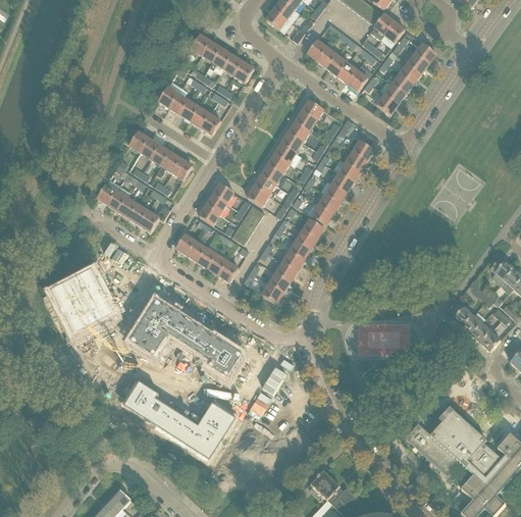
[(278,0),(273,7),(287,17),(292,21),(299,11),(294,7),(284,0),(278,0)]
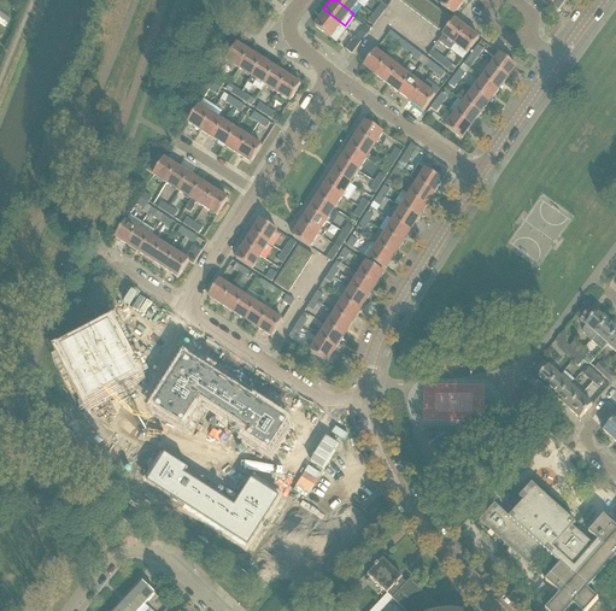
[(420,0),(415,7),(421,12),(429,0),(420,0)]
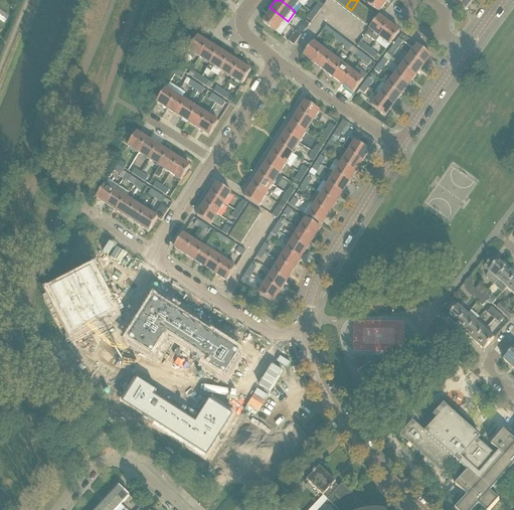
[(351,10),(355,13),(364,2),(362,0),(358,0),(351,10)]
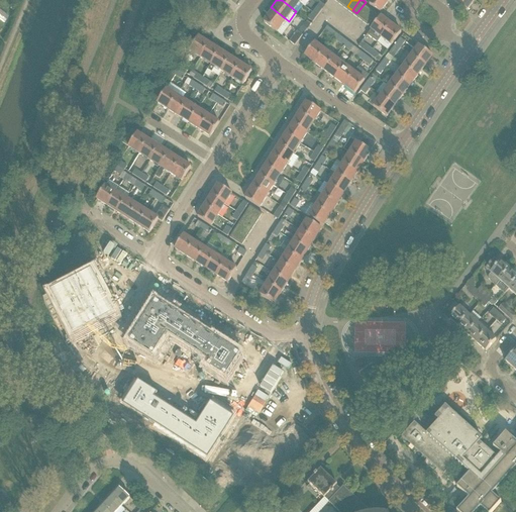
[(369,0),(379,8),(385,0),(369,0)]
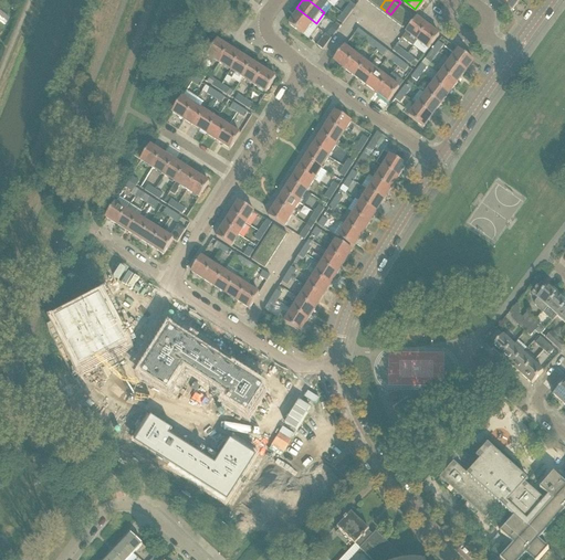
[(346,1),(341,8),(346,11),(351,4),(346,1)]
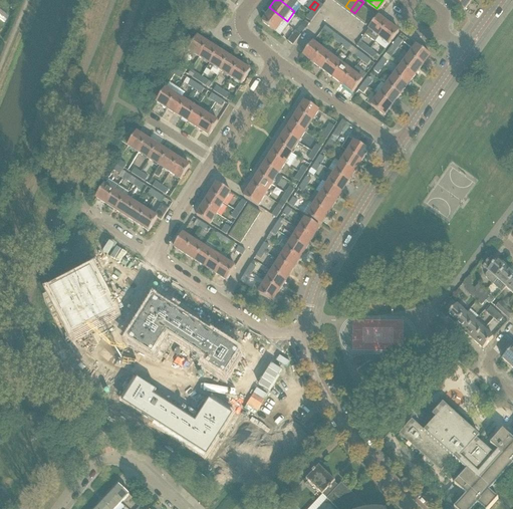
[(354,13),(359,17),(368,6),(363,2),(354,13)]
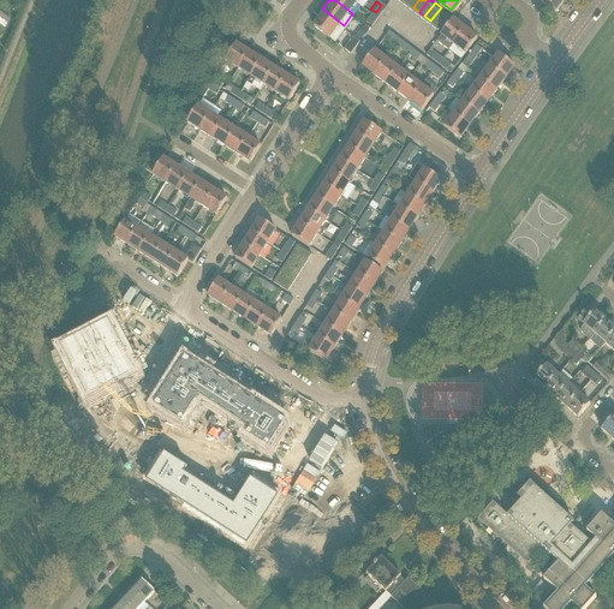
[(441,7),(430,21),(436,25),(447,11),(441,7)]
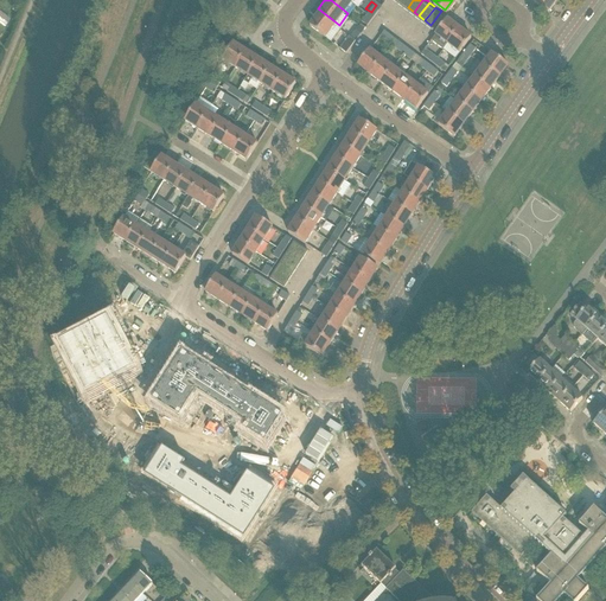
[(318,8),(308,20),(324,32),(325,31),(331,36),(339,25),(333,20),(318,8)]
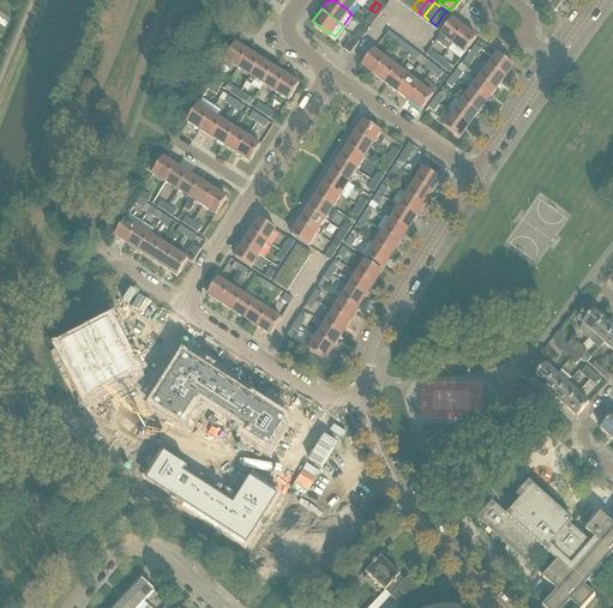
[(376,12),(370,8),(365,17),(370,20),(376,12)]
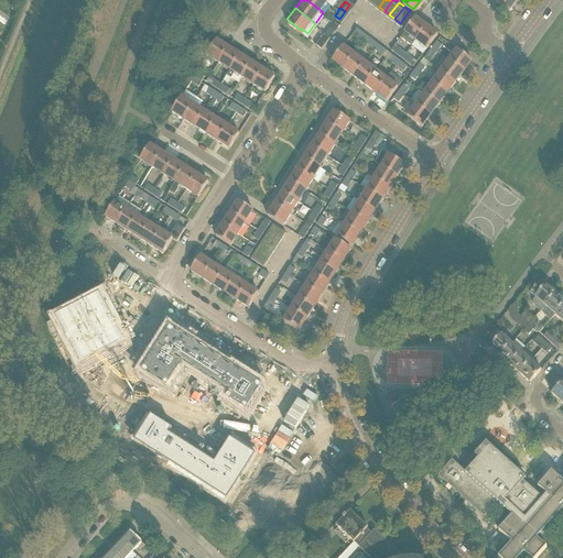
[(404,25),(399,32),(410,41),(414,35),(425,21),(414,13),(408,22),(404,25)]
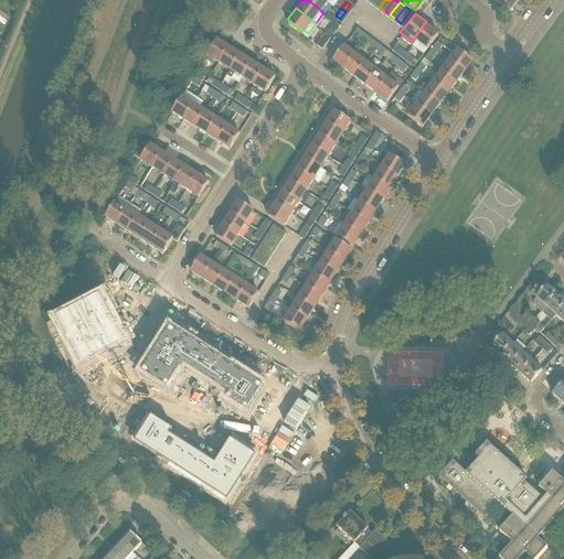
[(426,21),(415,35),(426,44),(437,30),(426,21)]
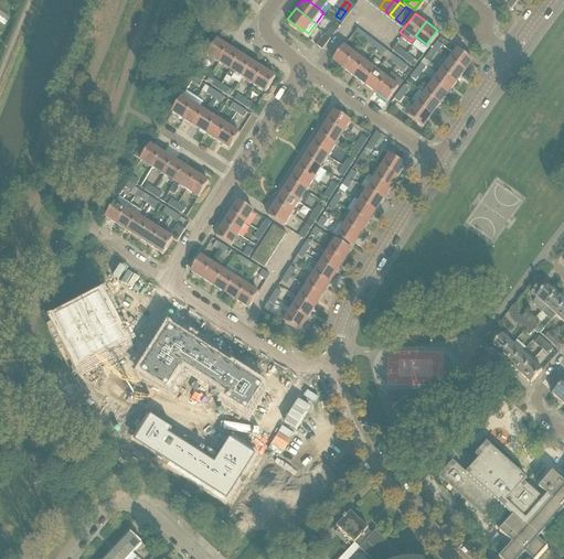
[(323,29),(329,33),(334,27),(330,22),(325,29),(323,29)]
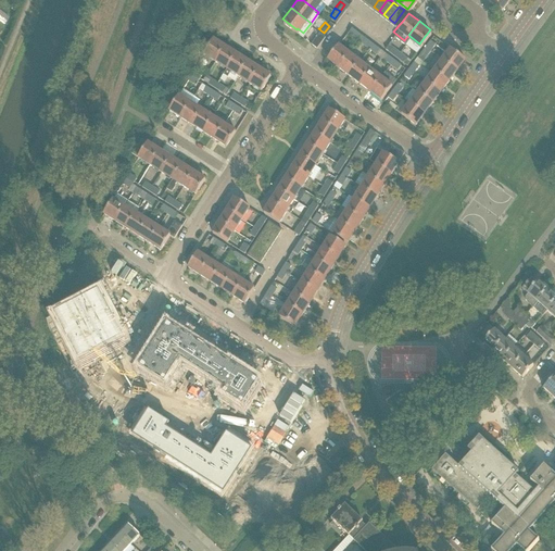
[(350,23),(347,28),(355,35),(360,30),(350,23)]
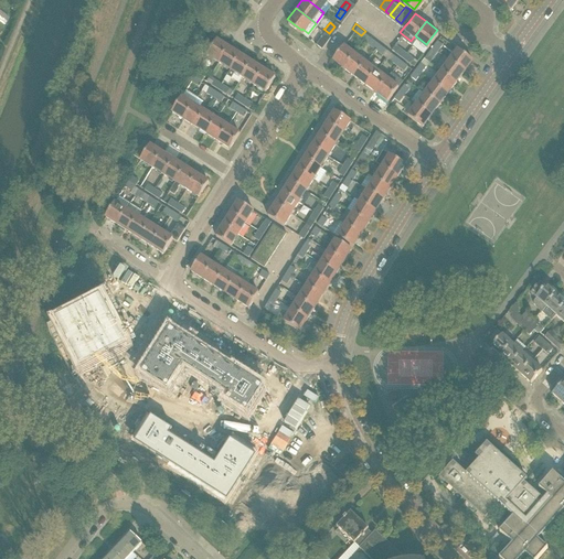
[(329,33),(323,29),(315,40),(321,44),(329,33)]
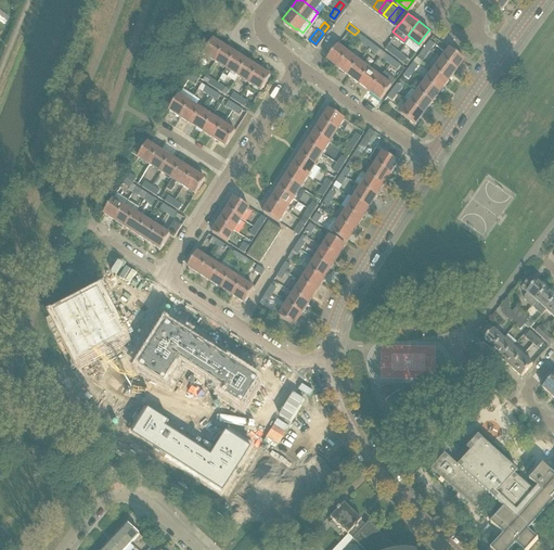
[(362,33),(359,38),(368,45),(371,39),(362,33)]
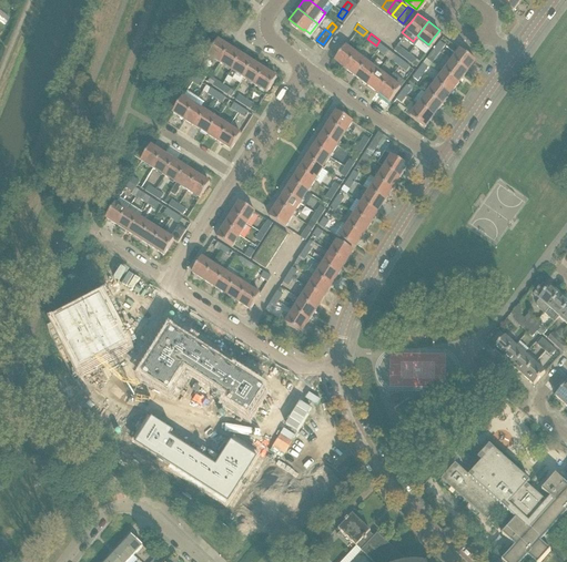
[(206,50),(219,58),(229,43),(216,36),(206,50)]
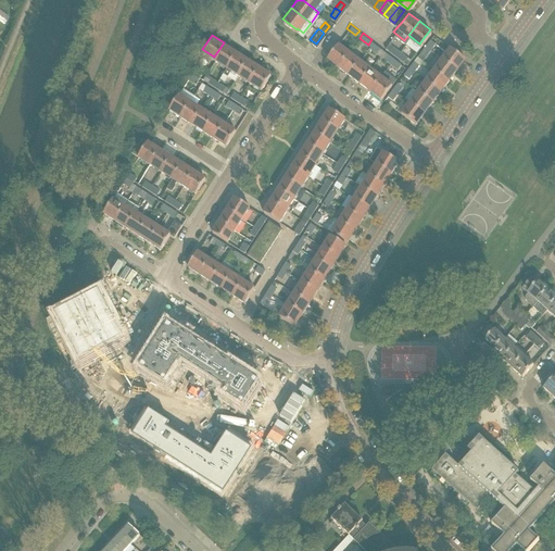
[(429,36),(424,42),(429,46),(434,39),(429,36)]
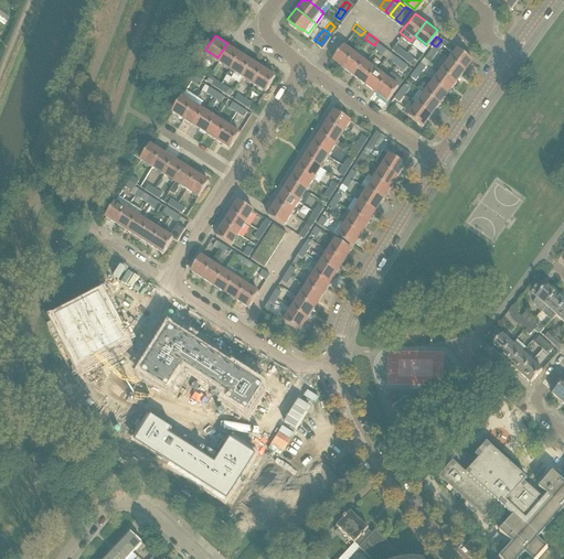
[(378,40),(374,45),(381,50),(384,45),(378,40)]
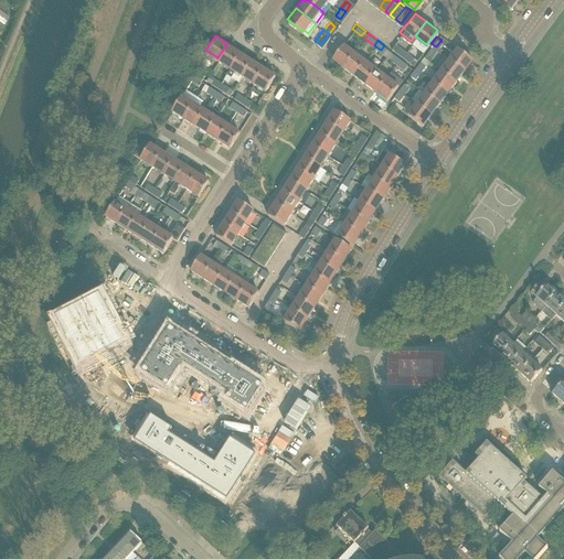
[(331,55),(343,64),(354,50),(342,41),(331,55)]
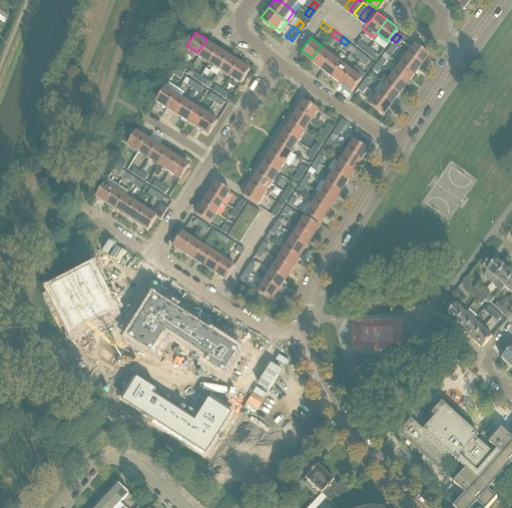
[(197,52),(208,59),(216,45),(206,39),(197,52)]
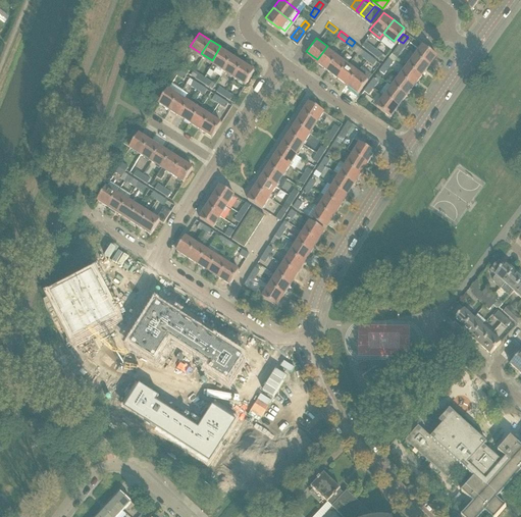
[(368,40),(364,45),(371,50),(374,45),(368,40)]
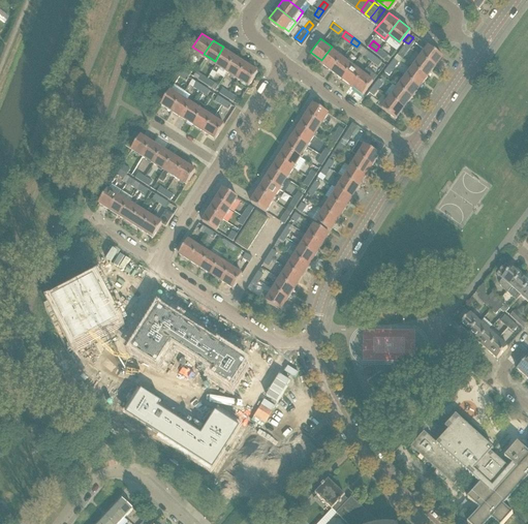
[(408,43),(403,40),(399,47),(403,50),(408,43)]
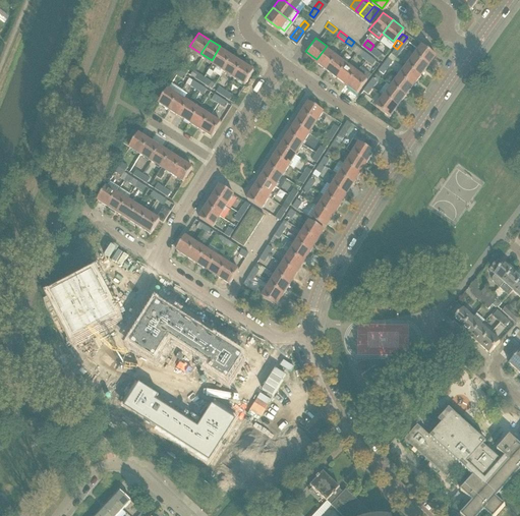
[(421,41),(413,52),(427,62),(435,51),(421,41)]
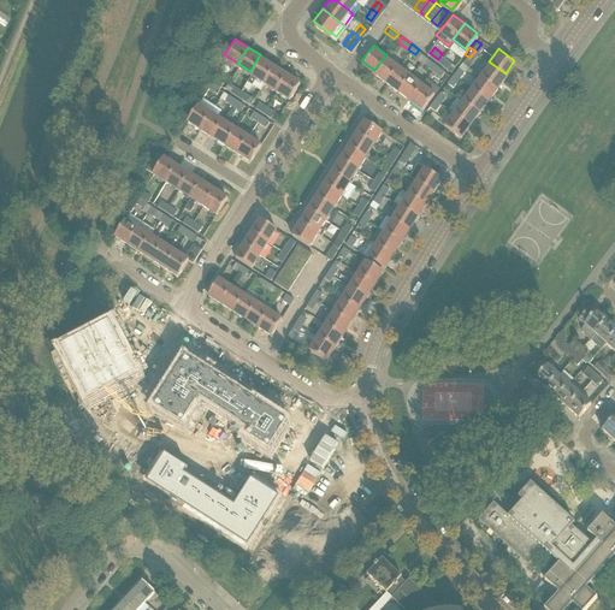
[(442,53),(438,59),(445,65),(450,58),(442,53)]
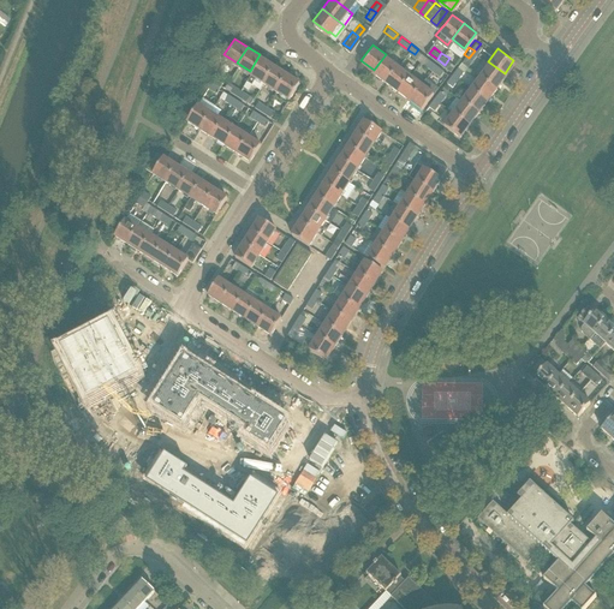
[(255,75),(262,79),(273,63),(260,54),(250,71),(246,76),(251,79),(255,75)]
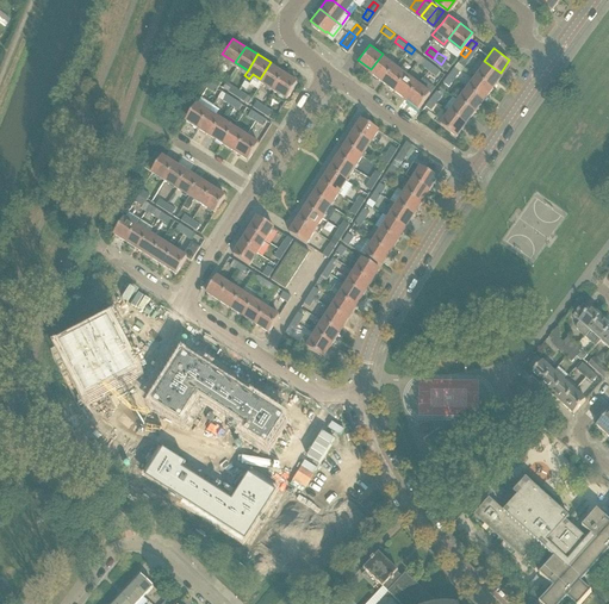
[(371,69),(381,78),(393,62),(383,54),(371,69)]
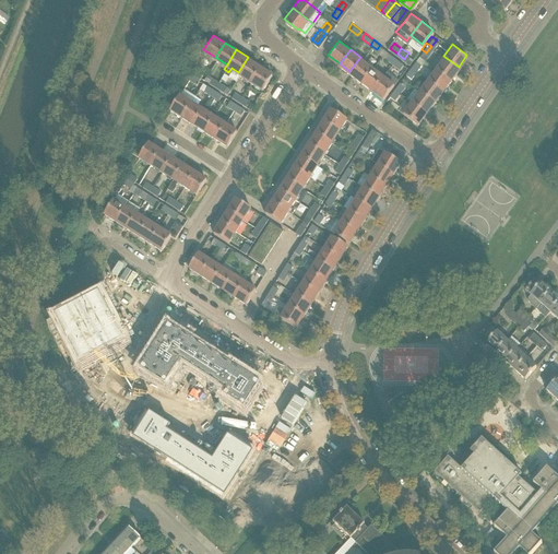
[(384,56),(391,61),(395,56),(388,50),(384,56)]
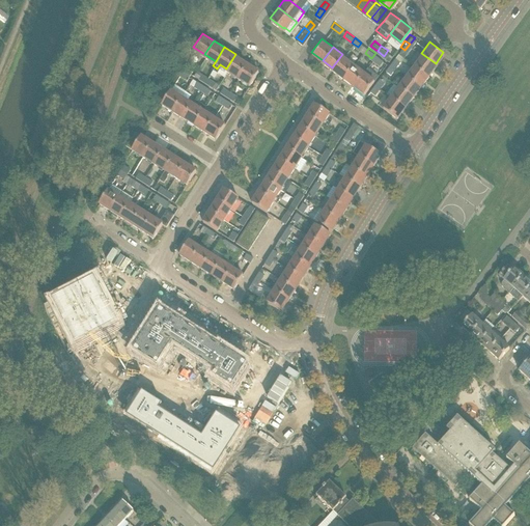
[(375,53),(371,58),(379,63),(382,58),(375,53)]
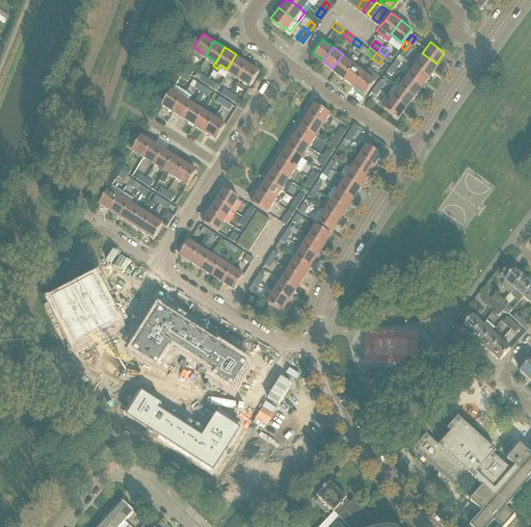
[(422,53),(414,63),(428,74),(436,63),(422,53)]
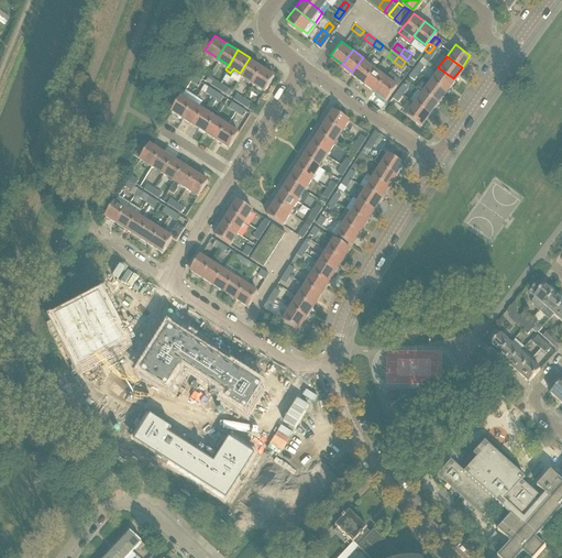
[(240,73),(252,79),(261,65),(250,57),(240,73)]
